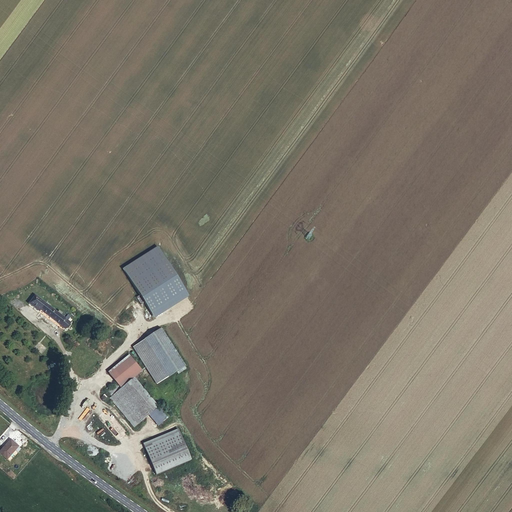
[(159,247),(123,267),(153,319),(189,298),(159,247)]
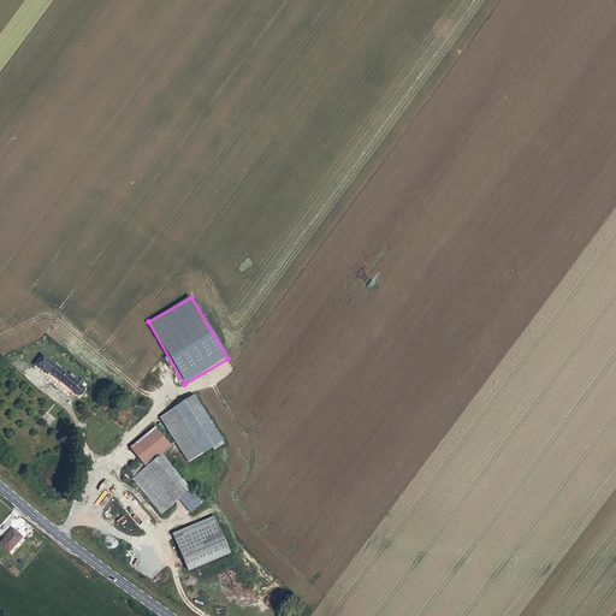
[(47,374),(76,397),(82,390),(73,383),(75,380),(69,375),(67,378),(41,356),(34,366),(46,375),(47,374)]
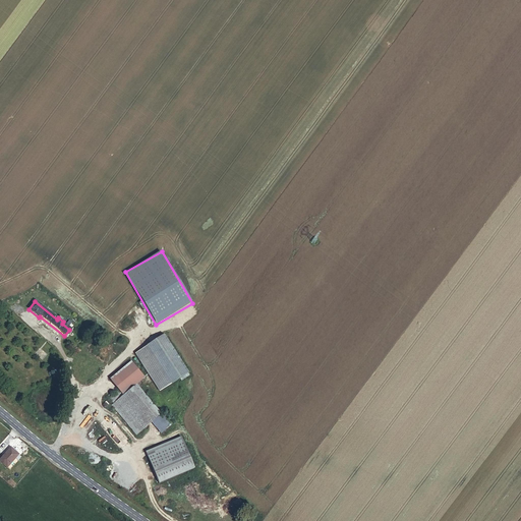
[(163,336),(134,353),(157,392),(186,374),(163,336)]
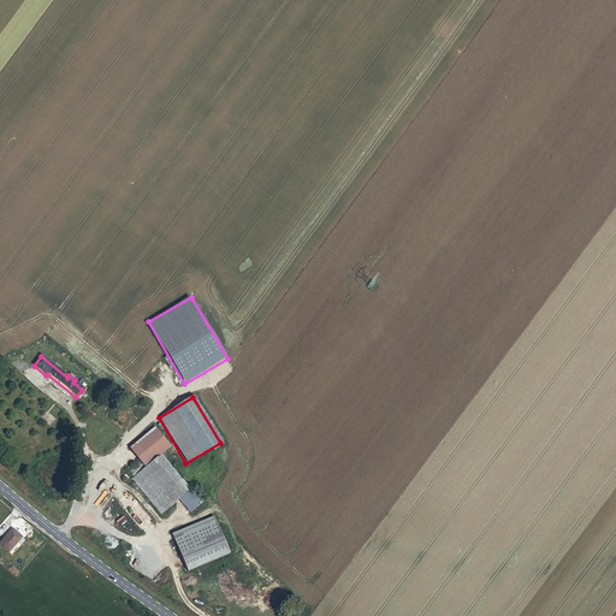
[(169,448),(154,428),(130,448),(146,467),(152,462),(160,455),(169,448)]
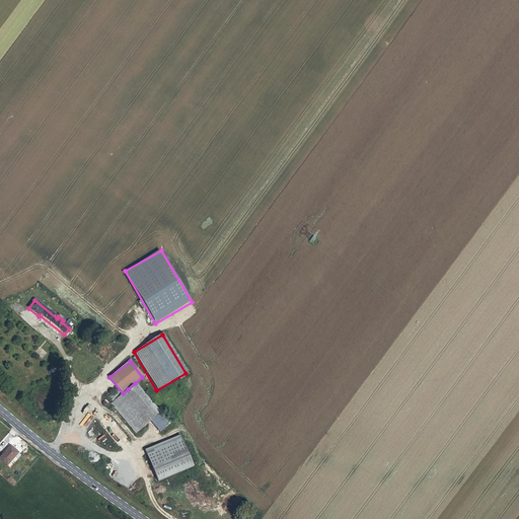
[(159,413),(135,383),(128,389),(151,419),(159,413)]
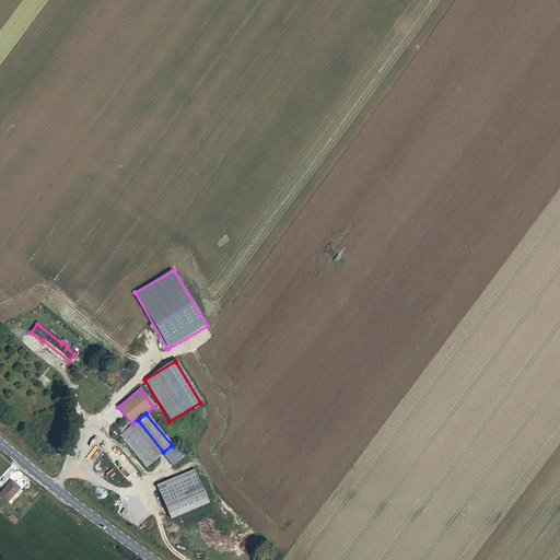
[(132,424),(128,419),(117,428),(121,433),(123,432),(132,424)]
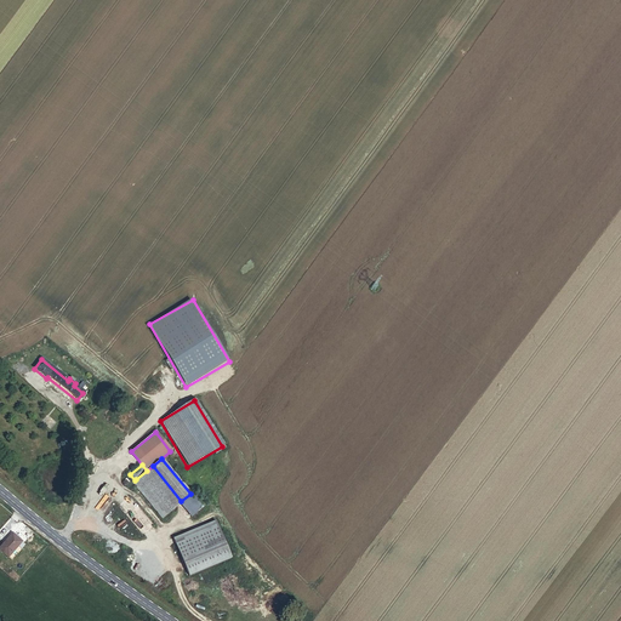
[(181,501),(153,466),(147,471),(136,479),(164,516),(178,503),(181,501)]
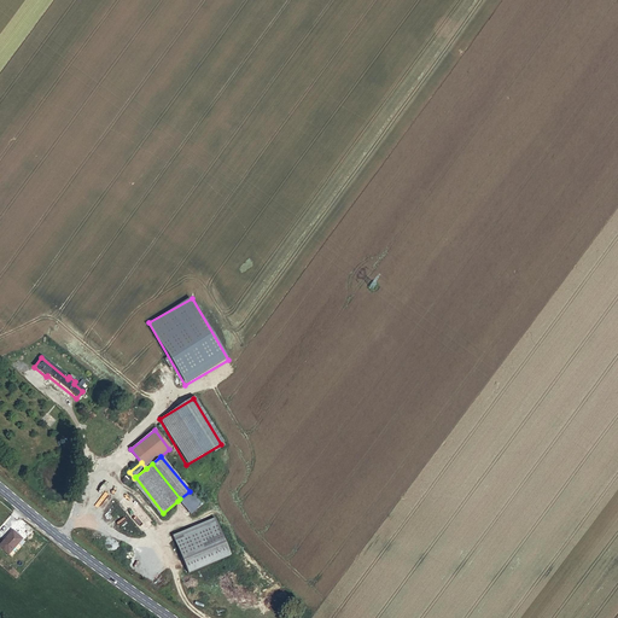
[(200,505),(190,491),(180,499),(178,501),(188,514),(200,505)]
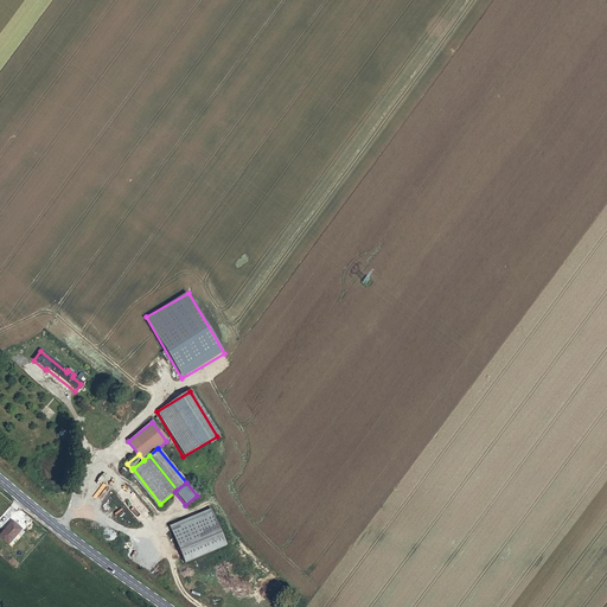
[(210,515),(168,531),(180,561),(222,545),(210,515)]
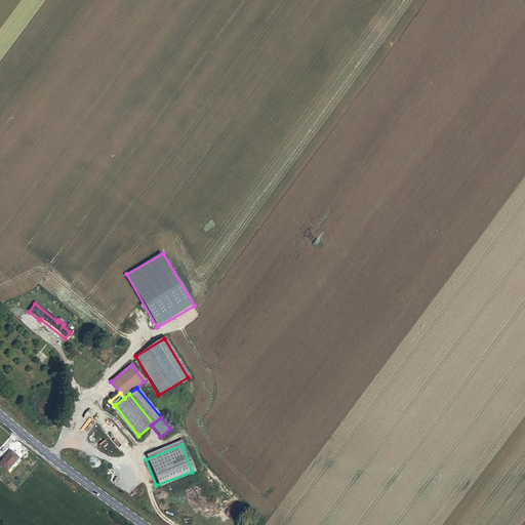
[(9,450),(0,460),(0,465),(5,470),(17,456),(9,450)]
